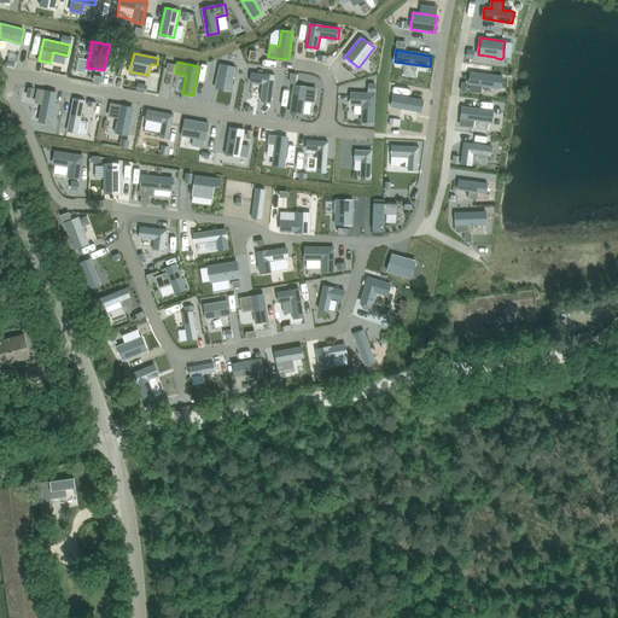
[(220,65),(215,88),(225,89),(225,92),(233,93),(234,85),(232,83),(235,68),(220,65)]
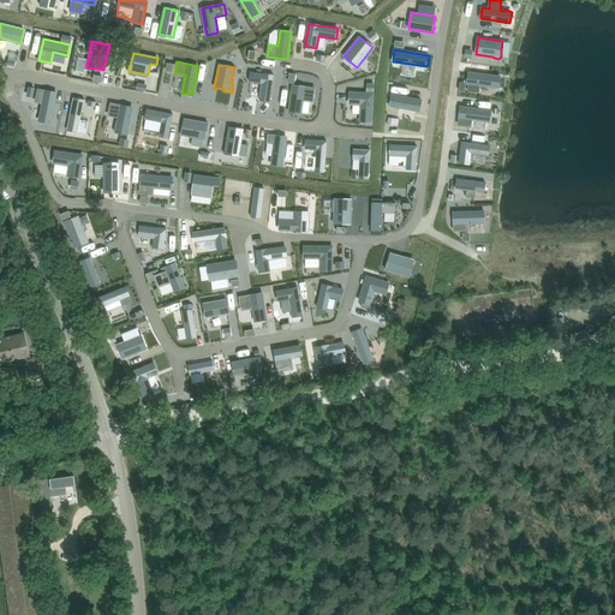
[(263,83),(260,100),(270,101),(274,75),(264,73),(251,72),(249,81),(263,83)]
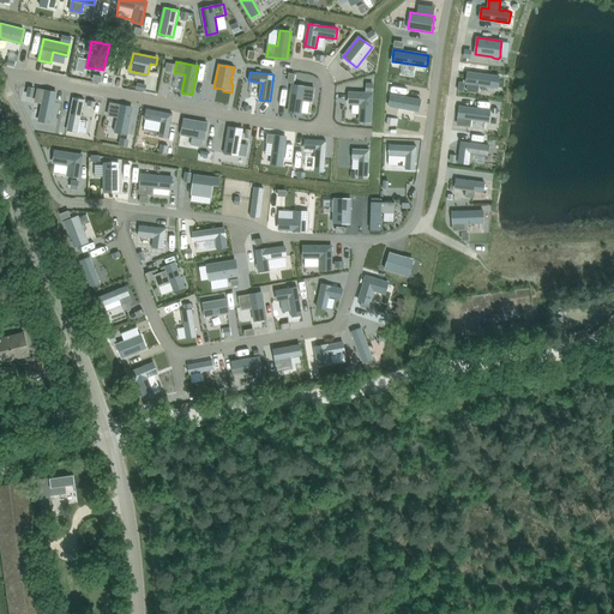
[(468,72),(467,83),(469,83),(468,90),(477,91),(479,84),(489,85),(498,86),(499,76),(491,74),(468,72)]
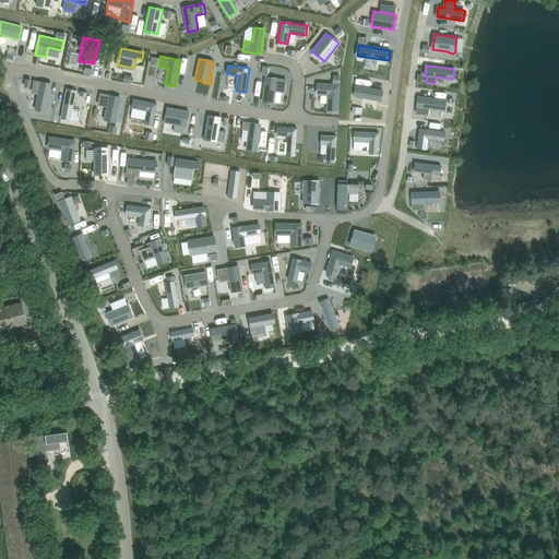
[(266,78),(263,102),(273,103),(273,102),(275,91),(283,92),(284,93),(286,80),(266,78)]
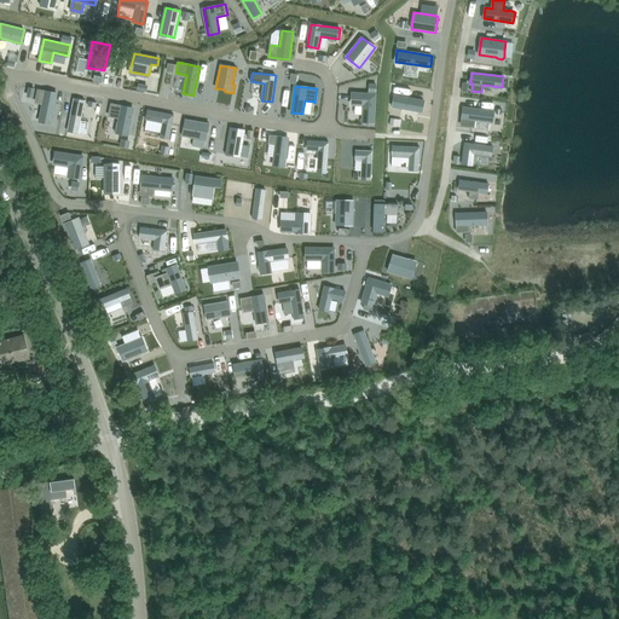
[(350,86),(347,96),(359,98),(357,116),(368,117),(371,90),(350,86)]
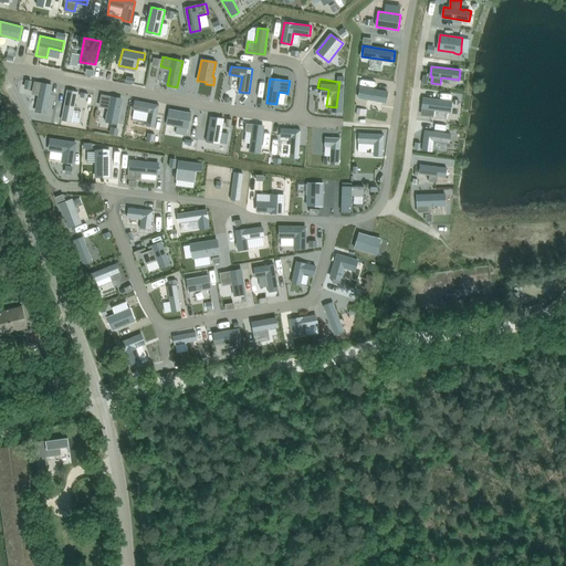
[(35,82),(33,92),(40,93),(37,111),(46,113),(52,85),(35,82)]
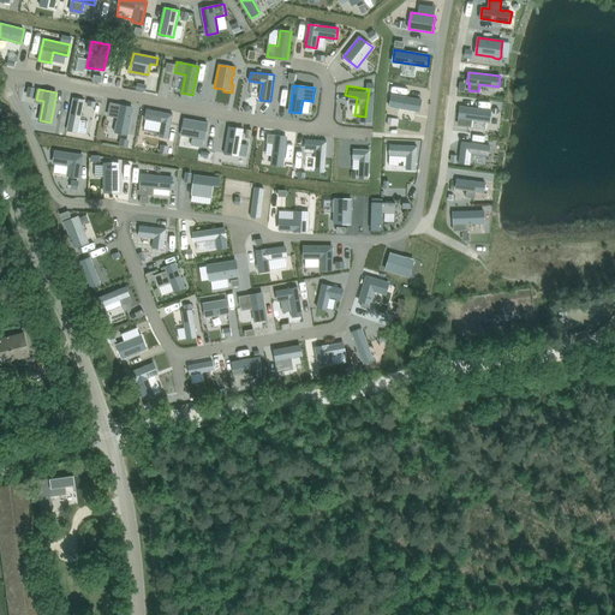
[(392,94),(390,106),(419,111),(422,100),(392,94)]
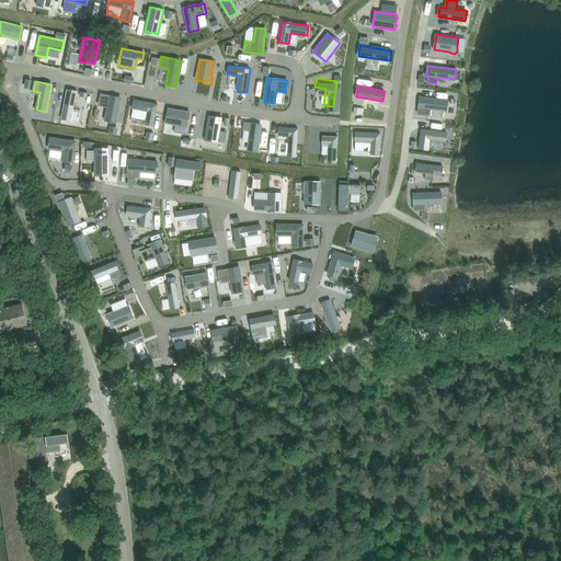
[(67,89),(61,118),(71,121),(77,90),(67,89)]
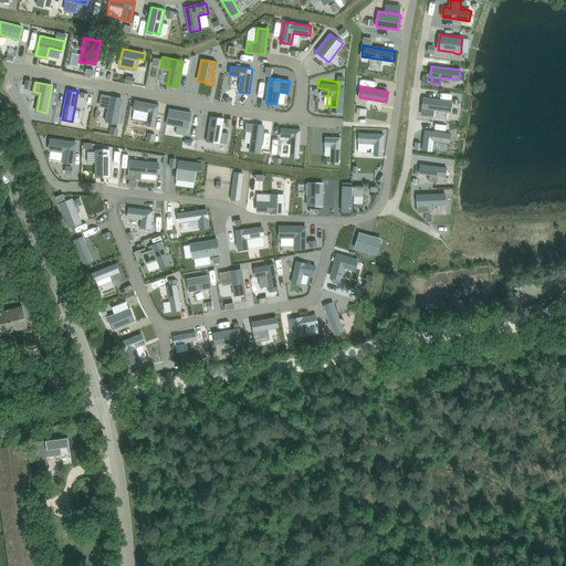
[(102,95),(100,105),(109,107),(107,122),(117,124),(122,98),(102,95)]
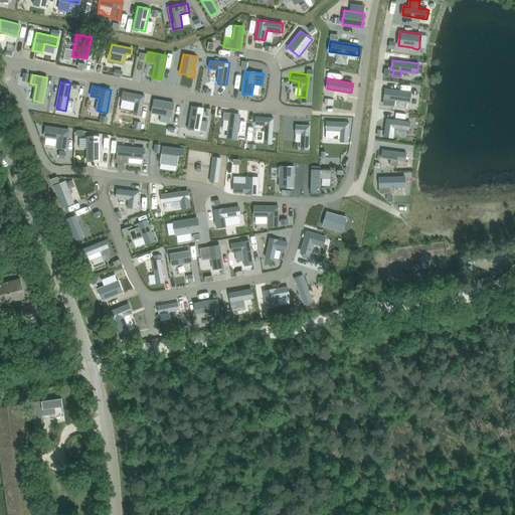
[(386,90),(384,105),(393,106),(393,101),(396,101),(395,106),(395,107),(407,108),(408,102),(409,103),(411,93),(386,90)]
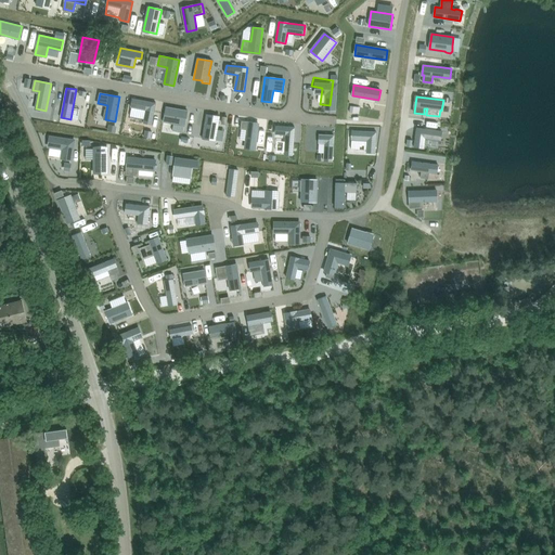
[(166,106),(164,121),(185,126),(188,111),(166,106)]
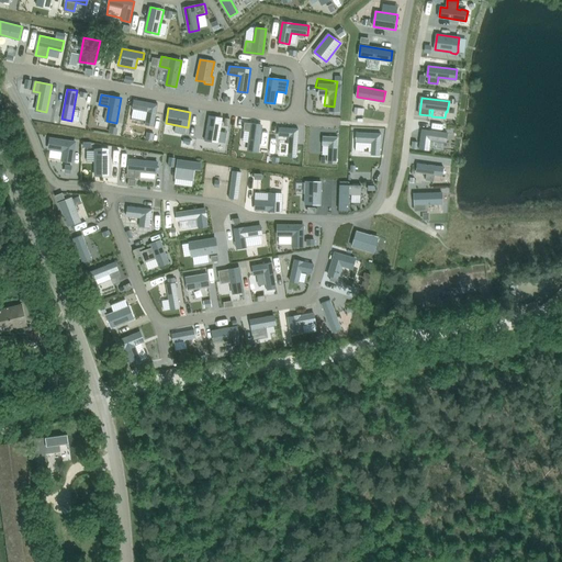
[(139,127),(142,115),(134,113),(128,135),(153,139),(155,131),(139,127)]
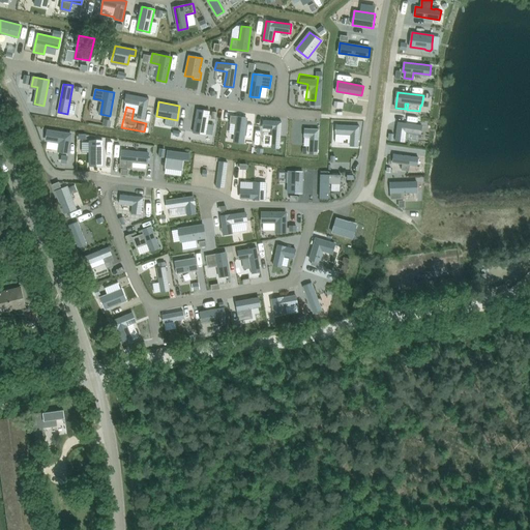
[(197,109),(194,131),(206,134),(210,111),(197,109)]
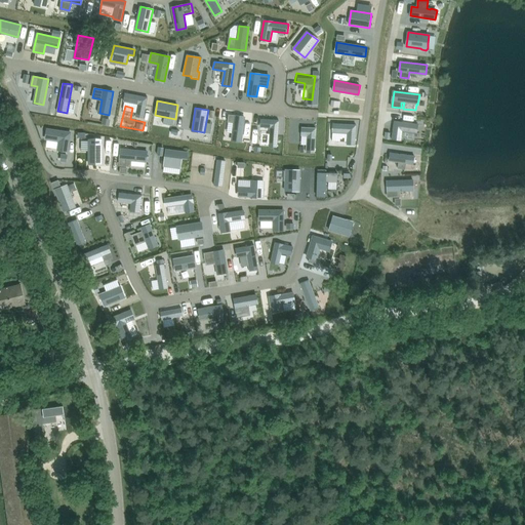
[(229,115),(229,121),(234,122),(233,133),(232,133),(232,138),(233,140),(241,142),(244,117),(229,115)]
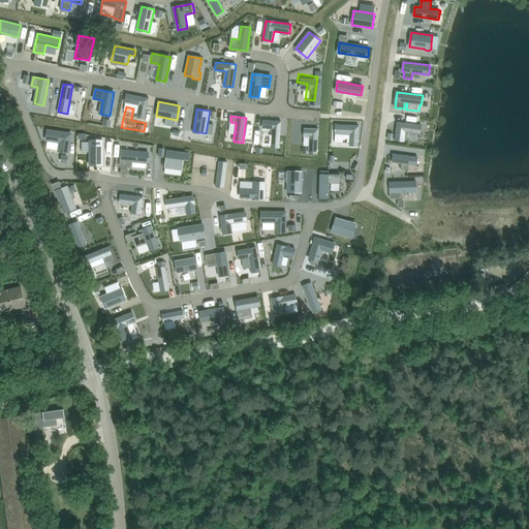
[(263,120),(262,128),(272,129),(271,147),(279,148),(281,121),(273,121),(263,120)]
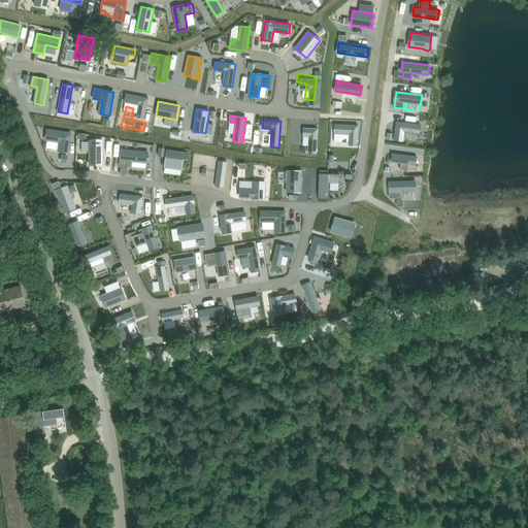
[(397,122),(394,139),(403,141),(404,131),(419,133),(420,125),(397,122)]
